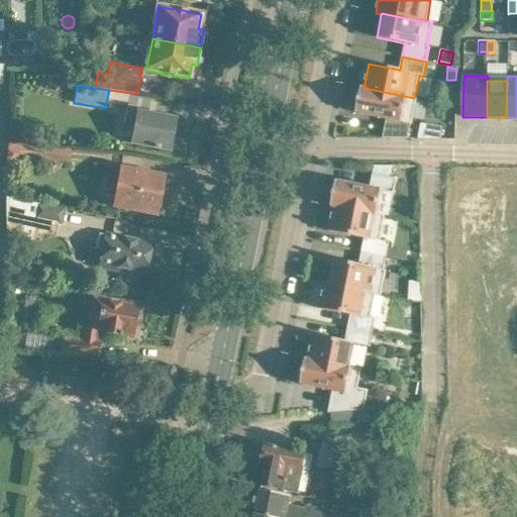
[(417,98),(414,98),(364,88),(362,87),(356,113),(387,119),(383,138),(408,138),(411,124),(412,124),(417,98)]
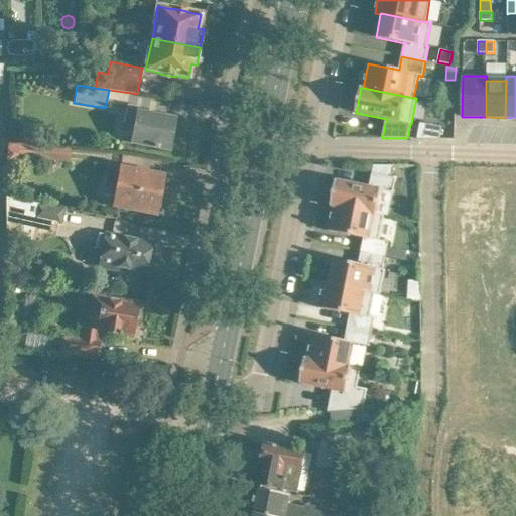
[(143,114),(144,108),(127,105),(123,125),(135,127),(132,144),(157,149),(157,147),(167,149),(173,119),(143,114)]
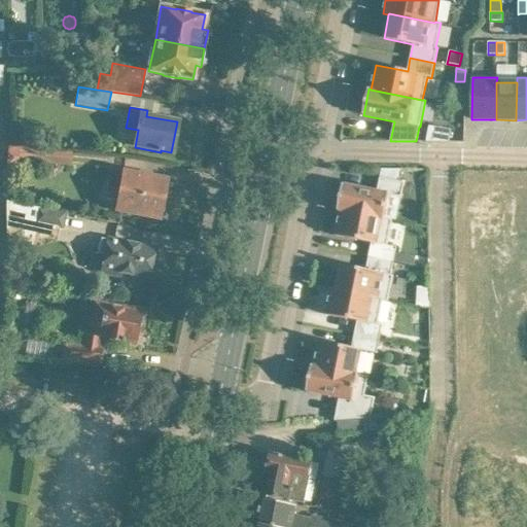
[(452,142),(454,129),(430,126),(428,138),(452,142)]
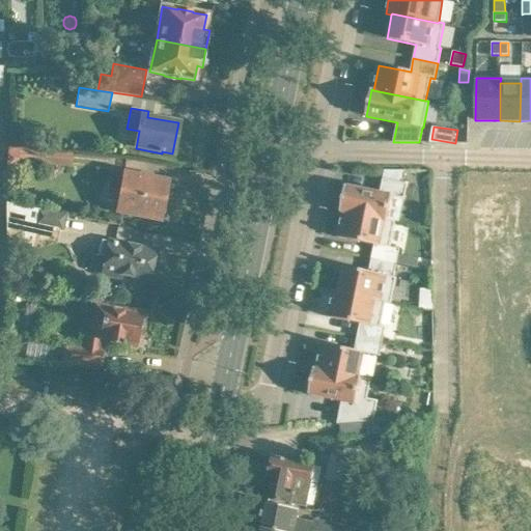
[(45,167),(46,154),(9,150),(7,175),(19,176),(20,165),(45,167)]
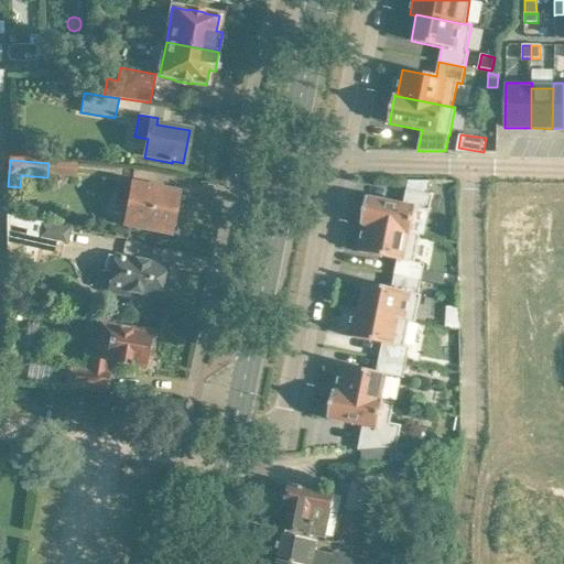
[(367,197),(361,226),(364,226),(364,225),(412,235),(412,234),(416,209),(430,212),(433,195),(426,194),(425,194),(427,182),(409,181),(407,191),(403,205),(367,197)]
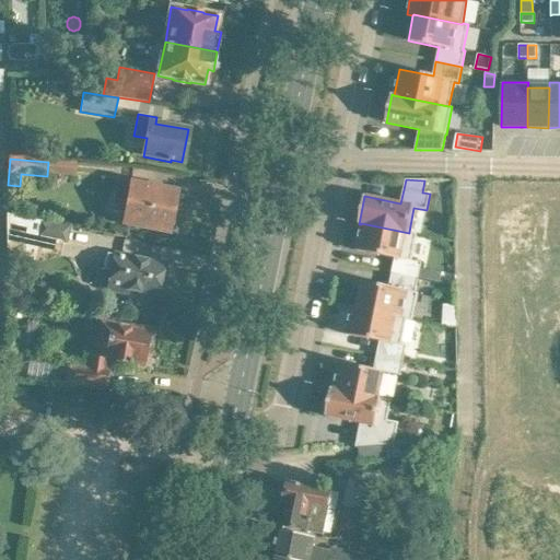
[(123,224),(168,233),(176,191),(130,183),(130,184),(116,181),(113,199),(127,201),(123,224)]
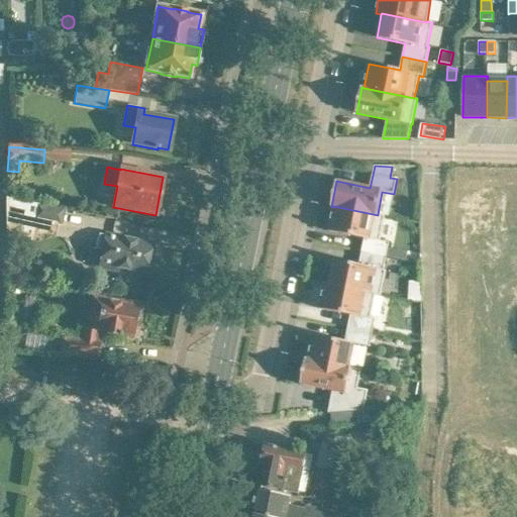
[(62,208),(7,197),(7,231),(7,240),(19,242),(21,241),(22,234),(28,235),(32,218),(57,223),(59,224),(62,208)]
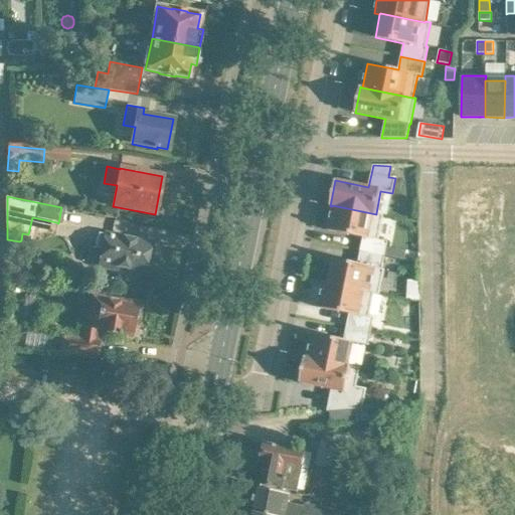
[(332,206),(327,230),(363,237),(360,250),(384,255),(404,260),(405,251),(386,247),(387,241),(378,240),(383,214),(376,213),(376,214),(332,205),(332,206)]
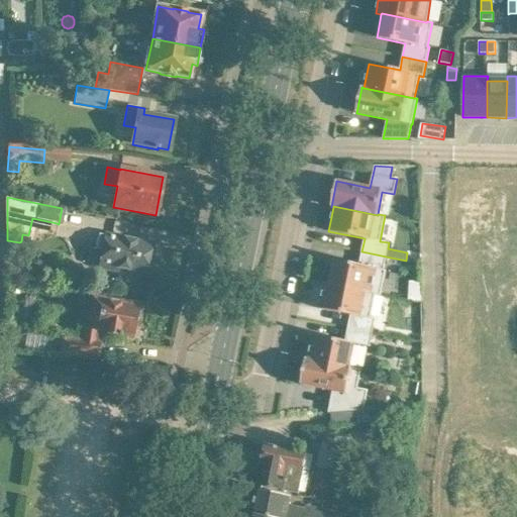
[(99,267),(117,271),(118,267),(144,272),(150,244),(135,242),(136,240),(105,234),(98,233),(95,247),(103,249),(99,267)]
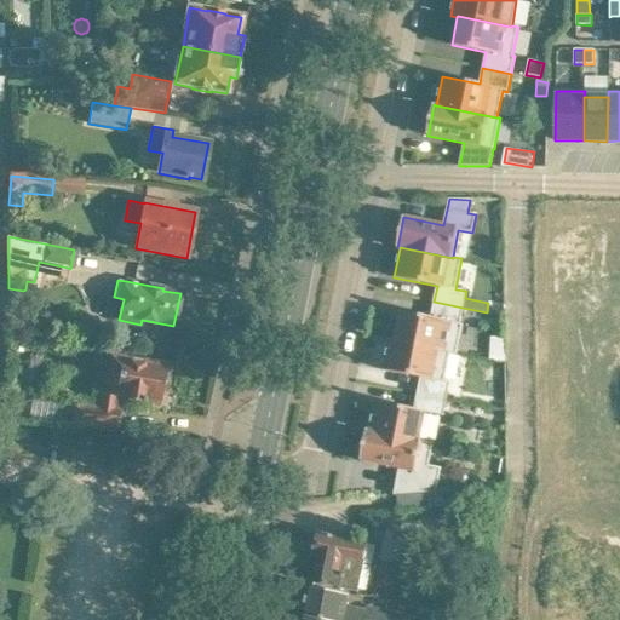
[(459,323),(463,308),(434,302),(430,317),(402,313),(396,340),(396,342),(449,352),(449,354),(457,355),(463,325),(459,323)]
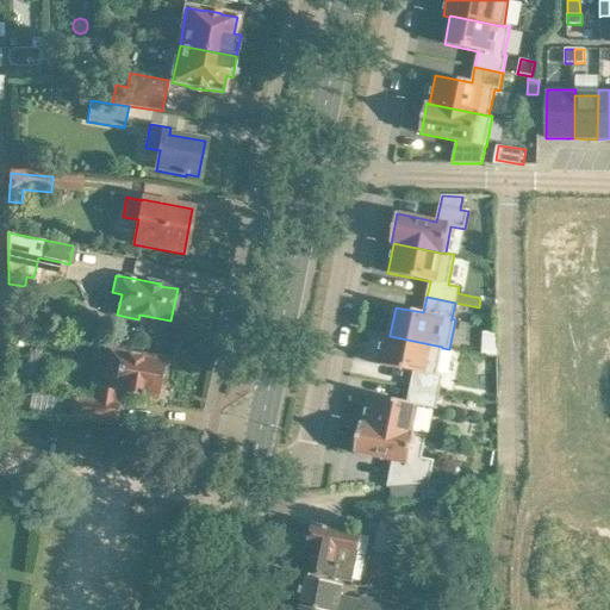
[(414,372),(410,387),(439,393),(442,377),(437,377),(442,348),(442,347),(390,336),(390,335),(383,334),(377,365),(414,372)]
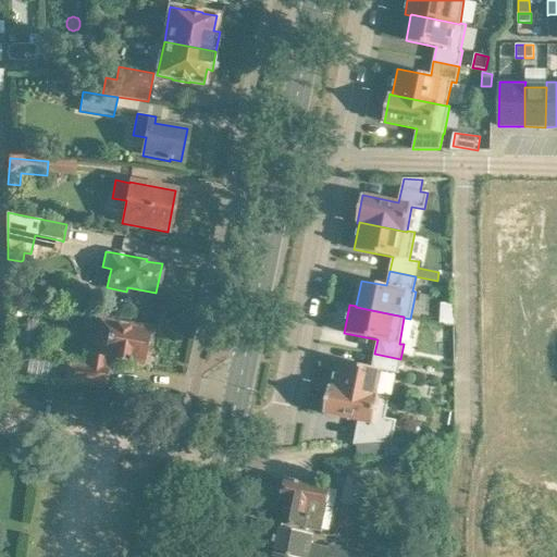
[(98,317),(90,355),(89,364),(65,363),(64,382),(107,384),(108,367),(102,367),(103,358),(143,366),(150,327),(98,317)]
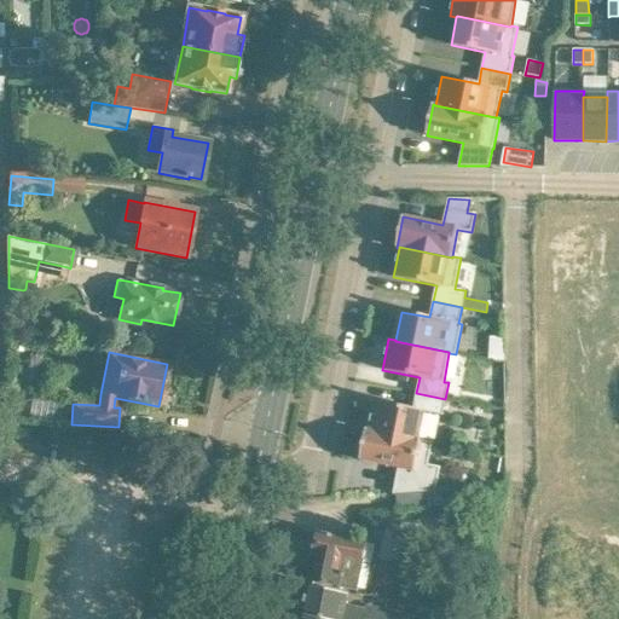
[(375,401),(369,429),(418,440),(424,411),(443,415),(445,399),(416,393),(414,409),(375,401)]
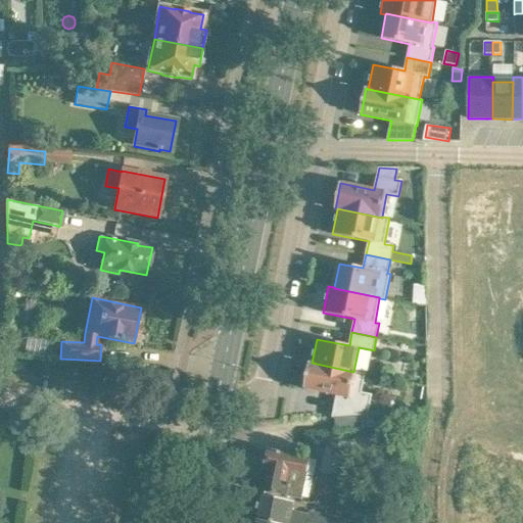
[(310,363),(304,389),(336,395),(332,418),(368,416),(372,394),(362,392),(366,374),(353,372),(312,363),(310,363)]
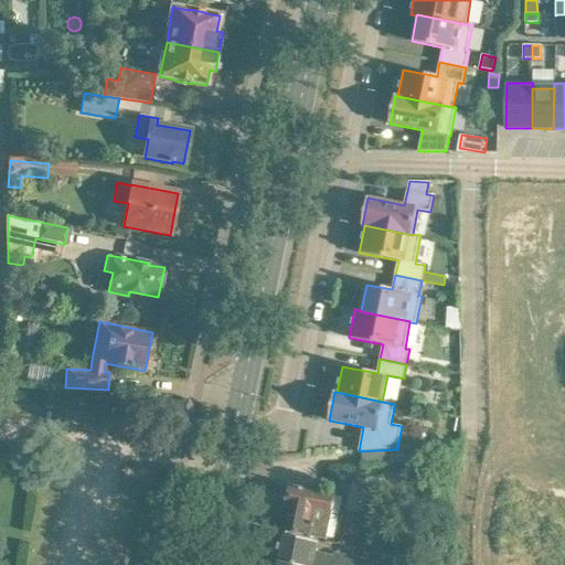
[(393,450),(360,452),(361,467),(394,465),(393,450)]
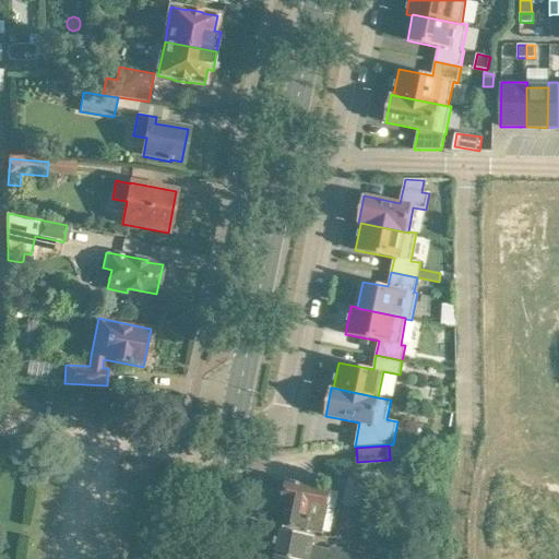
[(283,525),(323,533),(332,490),(287,482),(283,500),(287,501),(283,525)]
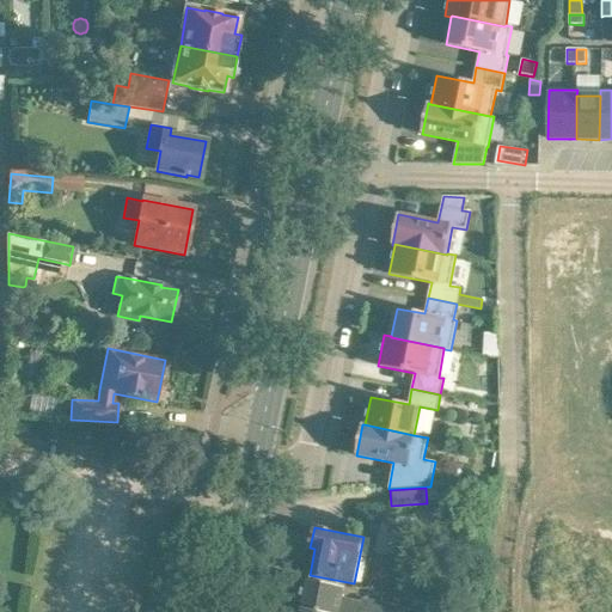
[(304,580),(298,607),(318,611),(401,611),(402,606),(361,598),(360,603),(341,599),(343,588),(304,580)]
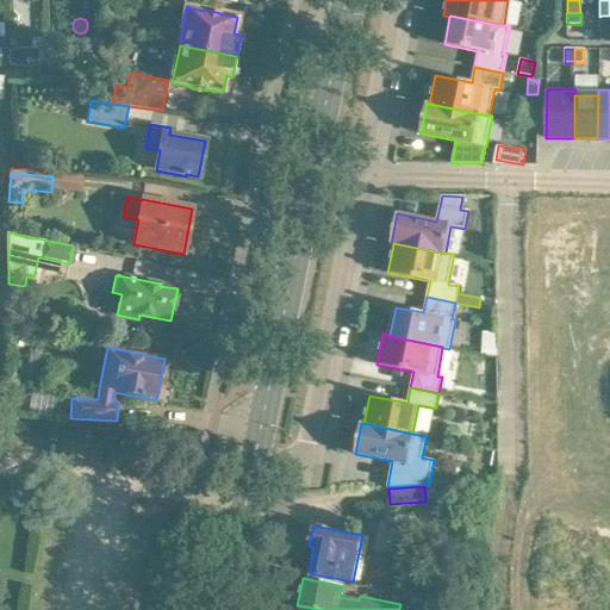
[(415,596),(412,603),(425,605),(427,598),(415,596)]
